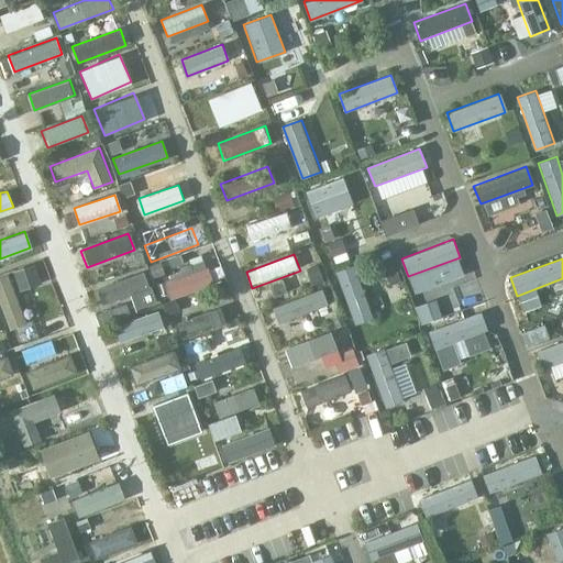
[(164,282),(170,298),(218,280),(211,264),(164,282)]
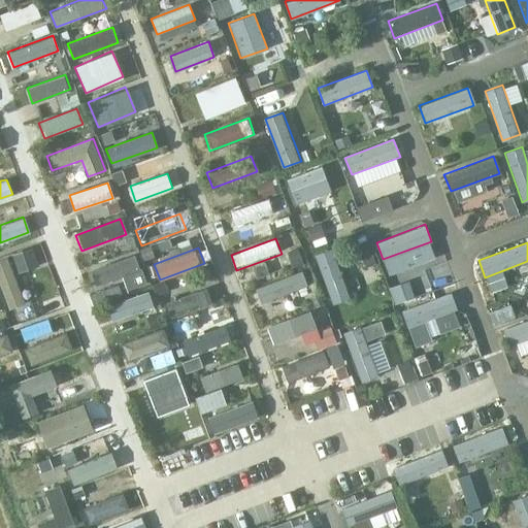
[(314,254),(333,304),(350,297),(330,248),(314,254)]
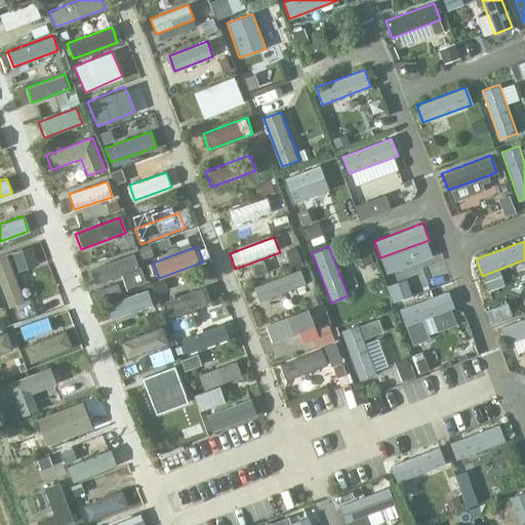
[(0,258),(0,282),(9,307),(25,300),(13,273),(37,265),(31,247),(0,258)]
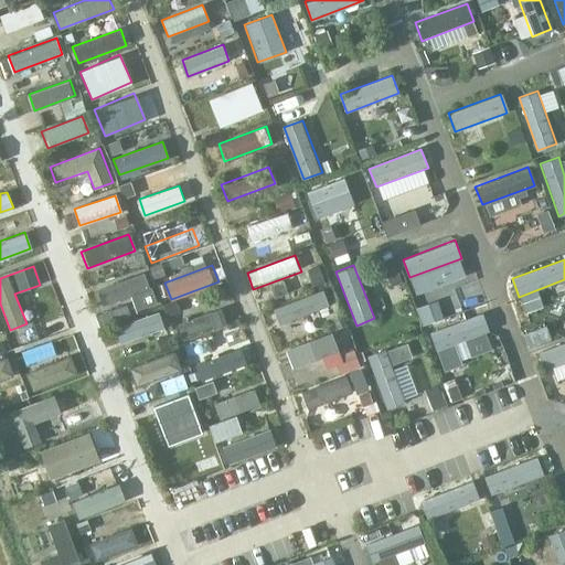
[(97,290),(104,307),(151,289),(145,273),(97,290)]
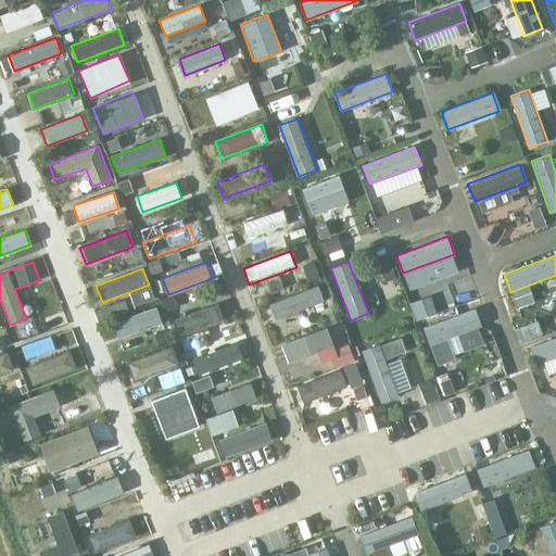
[(270,303),(276,319),(323,302),(317,286),(270,303)]
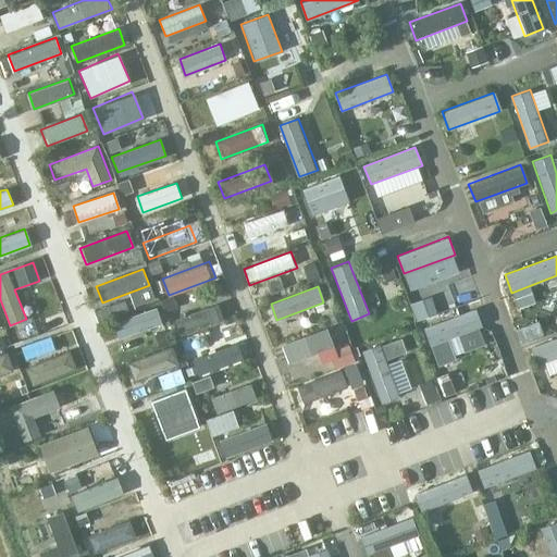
[(174,320),(180,336),(226,319),(221,302),(174,320)]
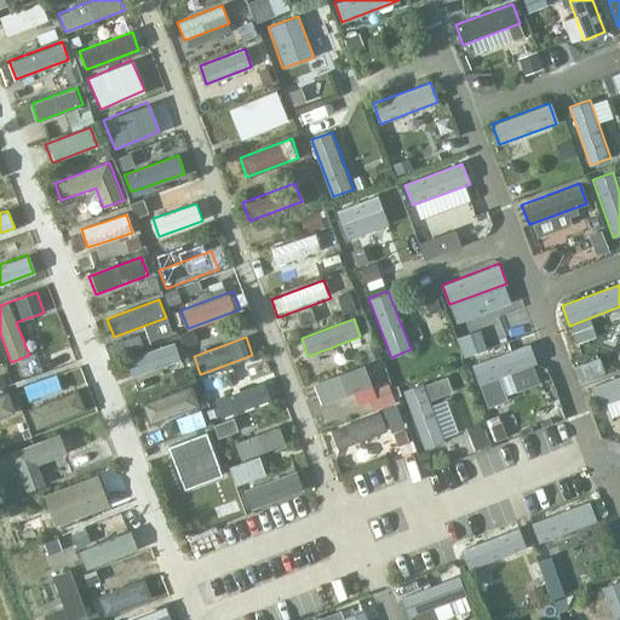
[(125,357),(132,375),(178,359),(171,340),(125,357)]
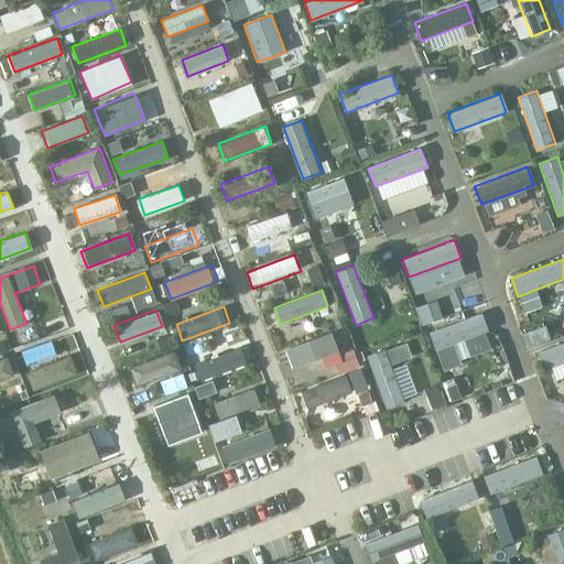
[(429,332),(435,350),(487,332),(480,313),(429,332)]
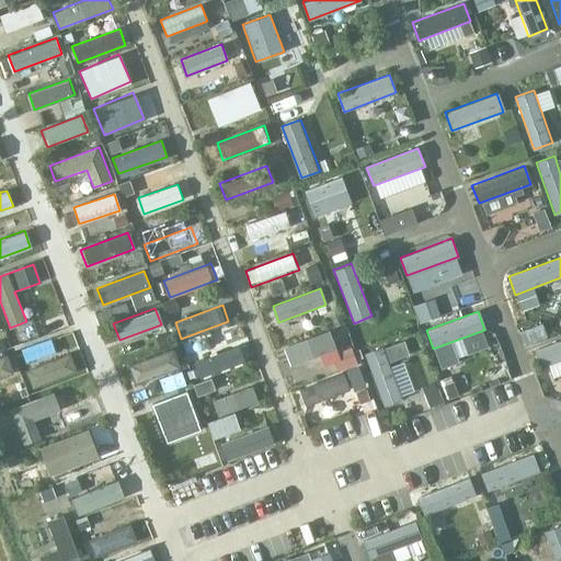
[(560,339),(536,348),(542,367),(560,359),(560,339)]
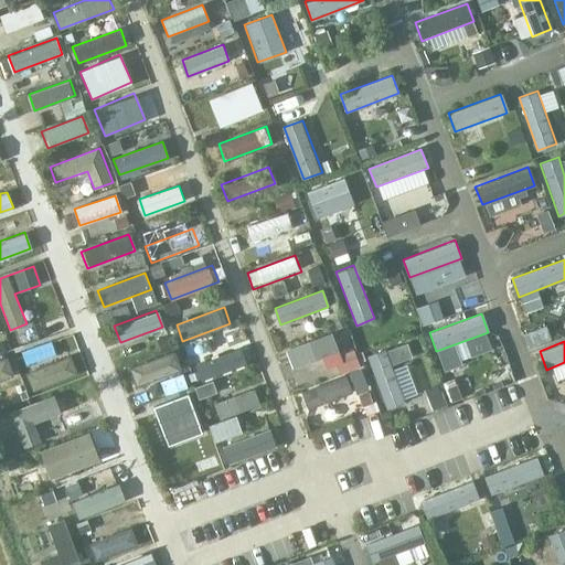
[(193,363),(200,380),(247,362),(241,345),(193,363)]
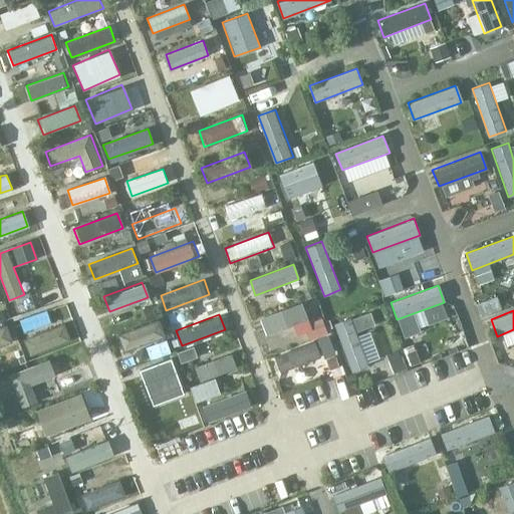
[(335,323),(354,371),(370,365),(351,316),(335,323)]
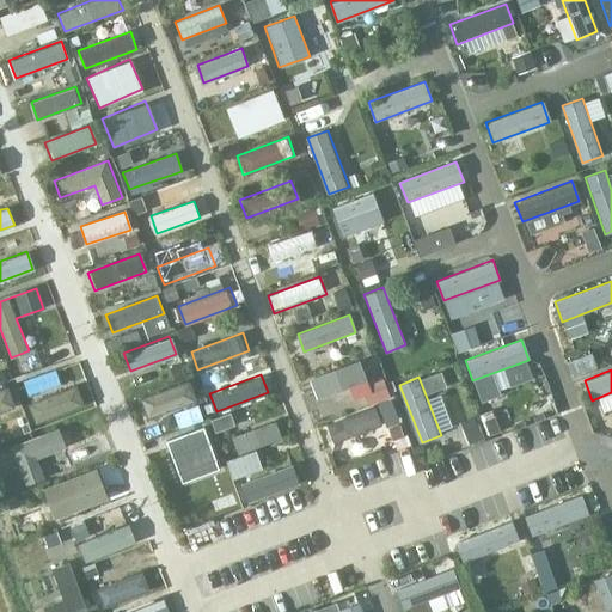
[(142,399),(148,417),(194,401),(187,383),(142,399)]
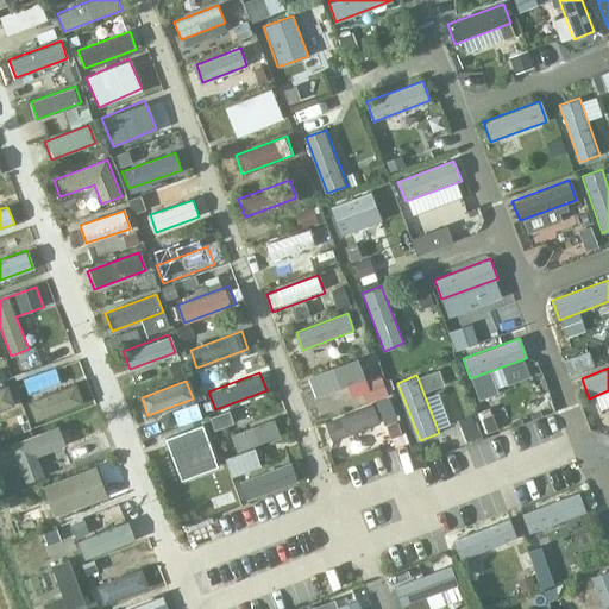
[(31,401),(37,419),(82,402),(76,384),(31,401)]
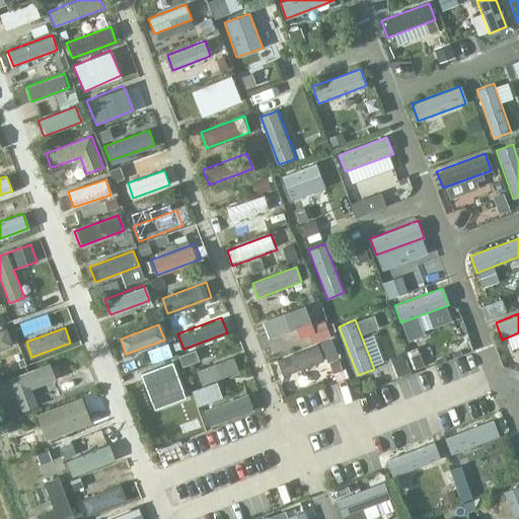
[(0,331),(0,348),(11,345),(5,329),(0,331)]
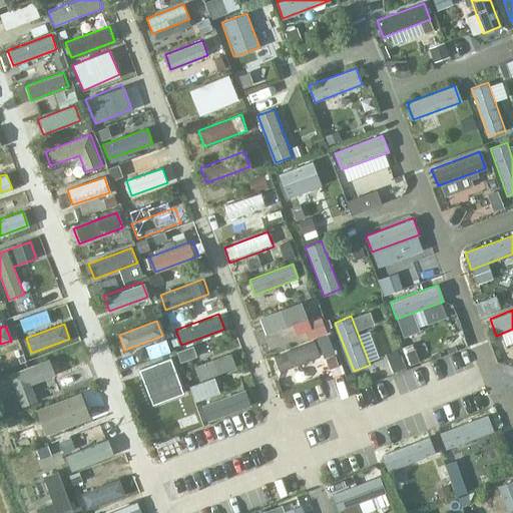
[(274,356),(280,371),(323,356),(317,340),(274,356)]
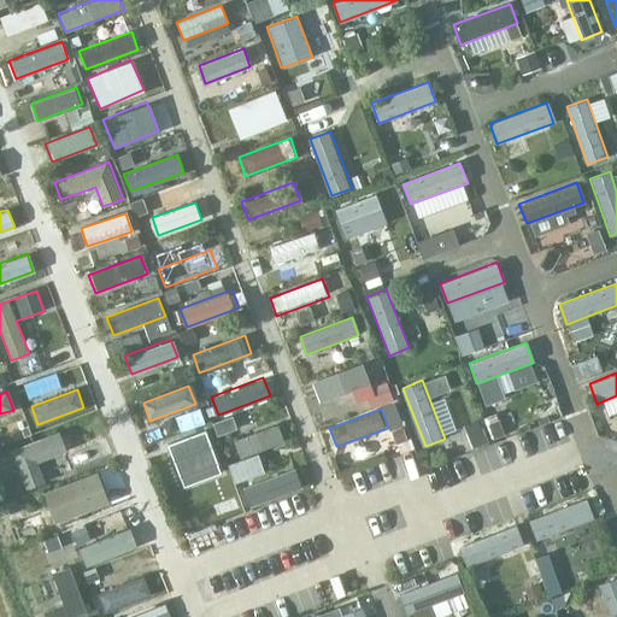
[(224,444),(231,462),(283,442),(276,424),(224,444)]
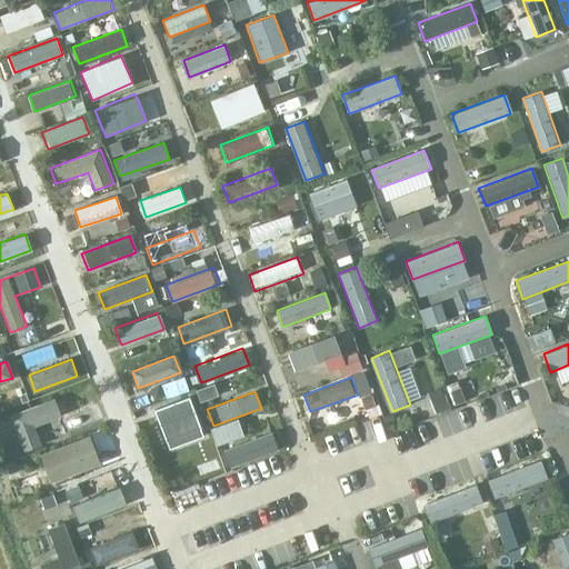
[(155,409),(169,447),(202,435),(188,397),(155,409)]
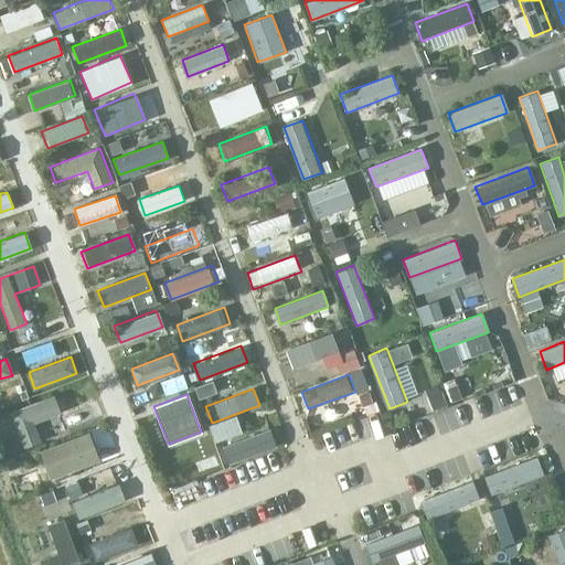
[(12,411),(24,446),(41,440),(34,422),(61,413),(55,396),(12,411)]
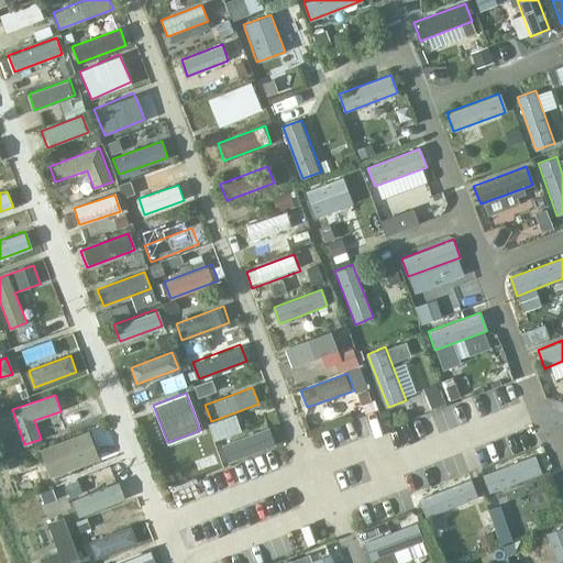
[(220,446),(227,463),(274,445),(267,429),(220,446)]
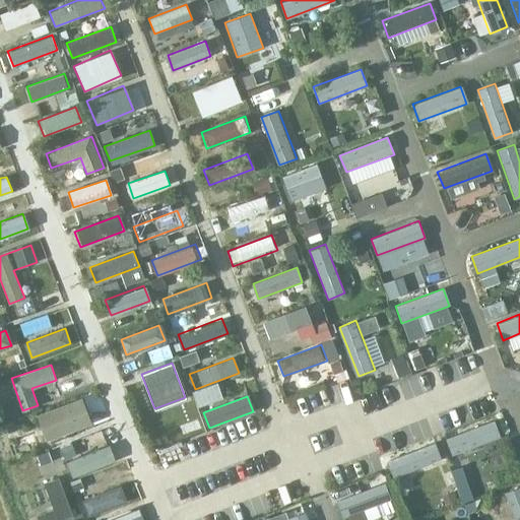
[(38,415),(48,441),(91,424),(81,398),(38,415)]
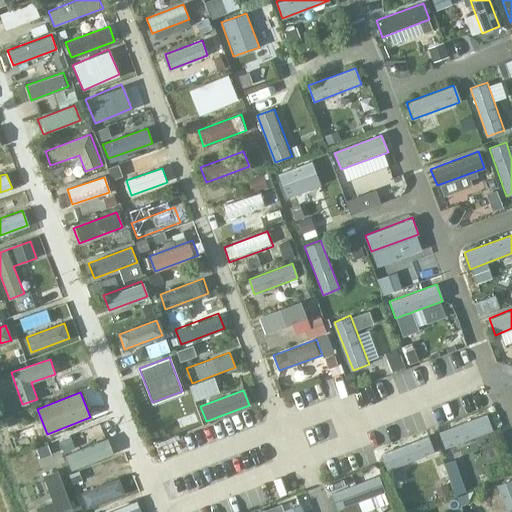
[(438,433),(443,448),(490,430),(484,415),(438,433)]
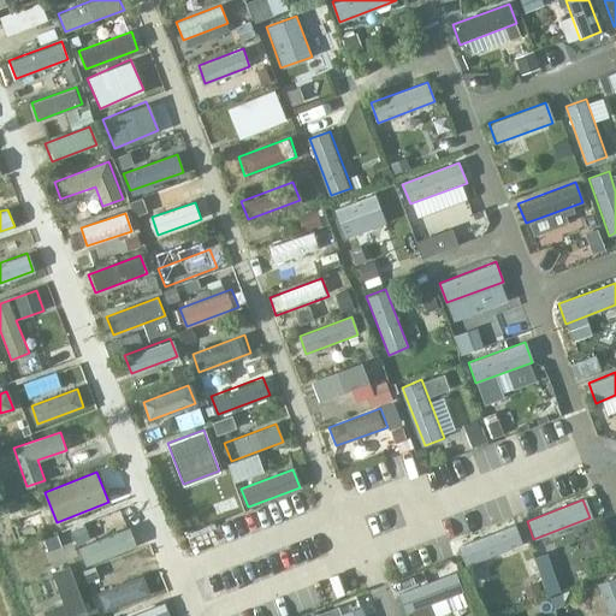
[(460,546),(467,564),(522,543),(515,525),(460,546)]
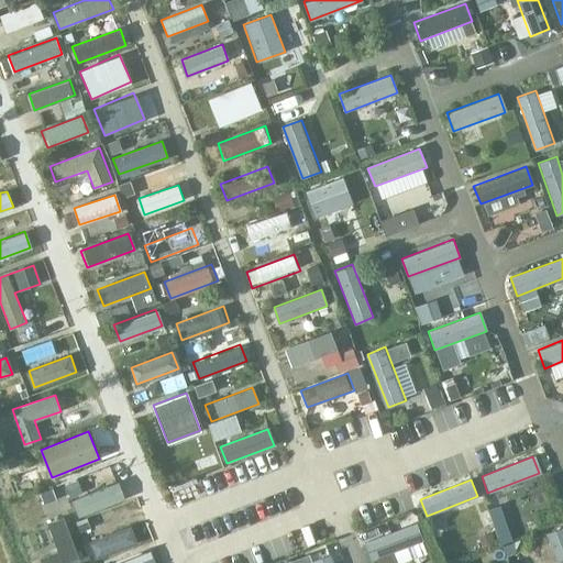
[(39,558),(40,562),(70,562),(85,558),(68,515),(47,523),(57,550),(39,558)]
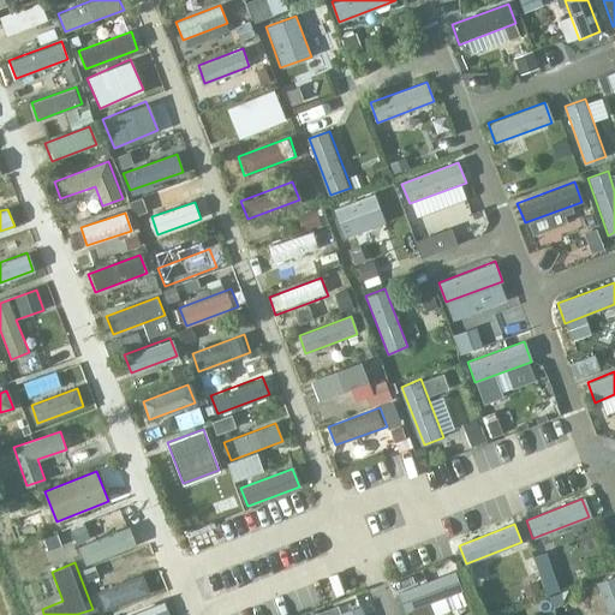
[(398,593),(405,611),(460,590),(453,572),(398,593)]
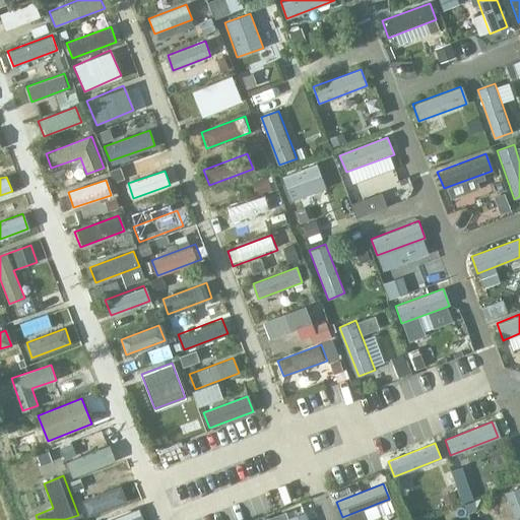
[(83,501),(89,516),(128,502),(122,486),(83,501)]
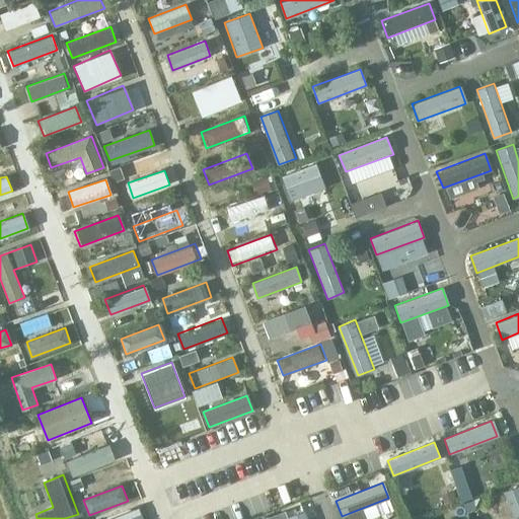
[(518,518),(518,486),(503,493),(513,518),(518,518)]
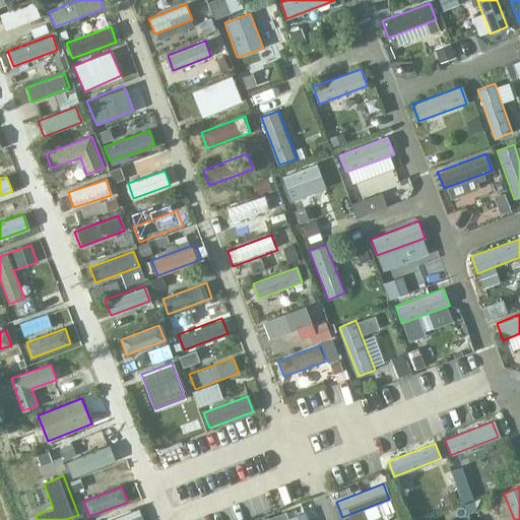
[(142,519),(139,510),(112,519),(142,519)]
